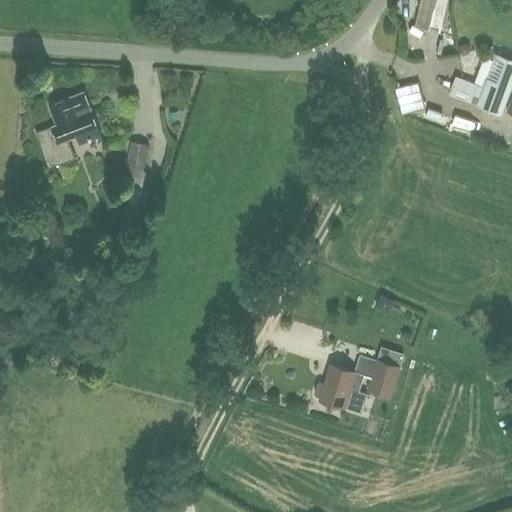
[(511,62),(495,56),(478,104),(501,113),(511,82),(511,62)]
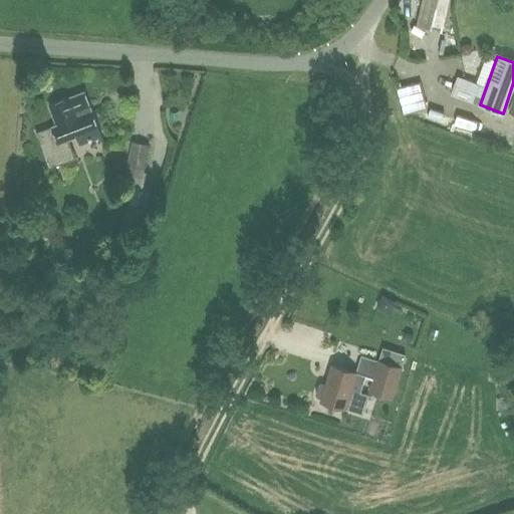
[(427,72),(412,73),(413,84),(428,83),(427,72)]
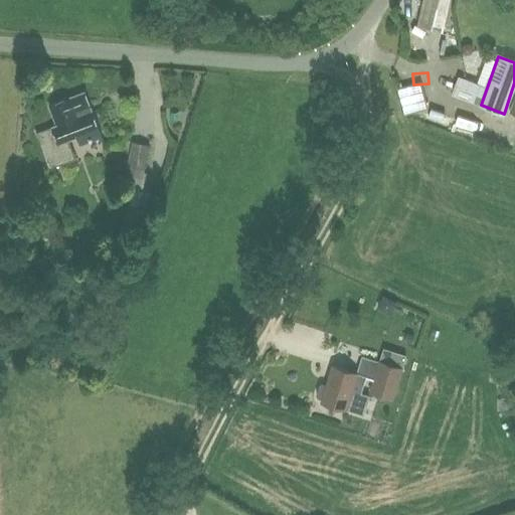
[(67,141),(77,137),(80,145),(101,137),(104,147),(105,146),(83,93),(71,98),(71,97),(48,106),(55,126),(51,128),(55,138),(39,144),(48,168),(74,158),(67,141)]
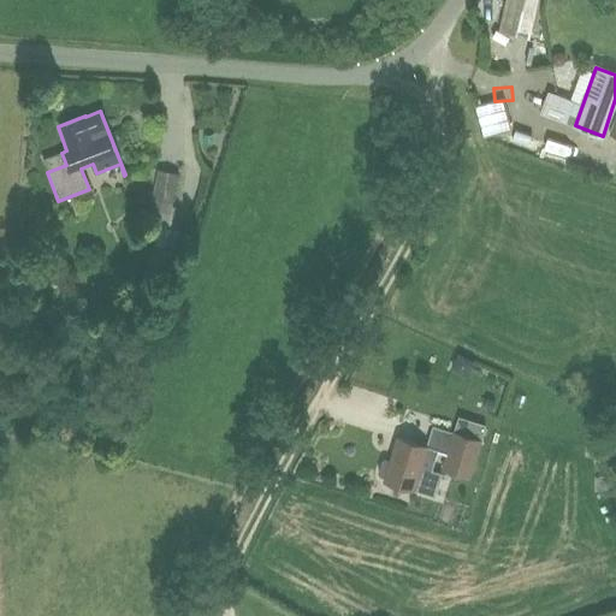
[(147,224),(160,226),(148,264),(173,272),(187,234),(167,227),(178,175),(158,170),(147,224)]
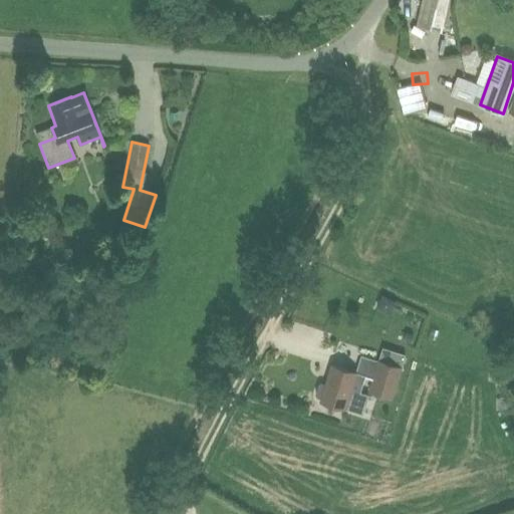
[(380,295),(374,308),(388,314),(394,301),(380,295)]
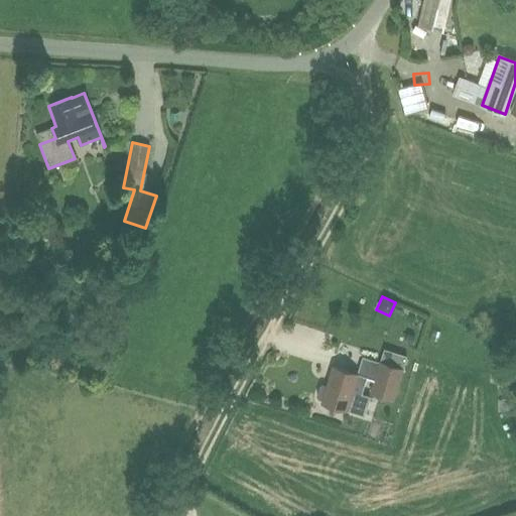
[(498,356),(498,409),(515,409),(515,397),(511,397),(510,355),(498,356)]
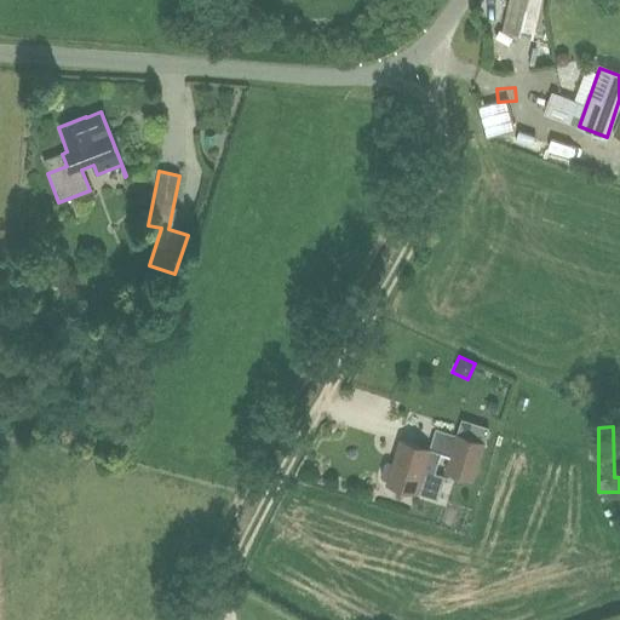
[(455,432),(445,472),(474,481),(484,441),(455,432)]
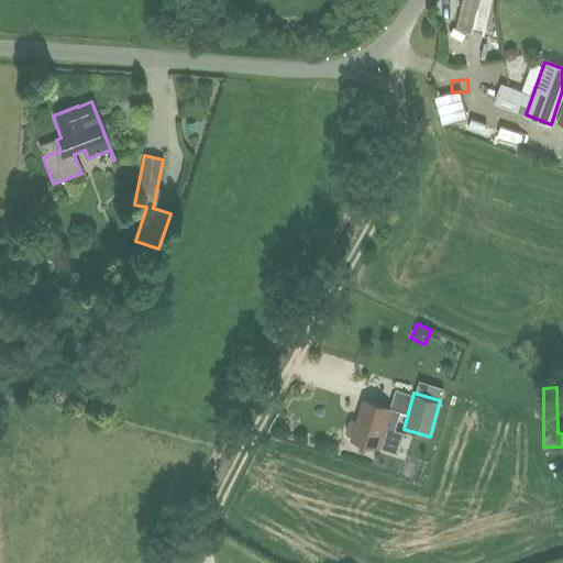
[(363,400),(356,421),(352,420),(349,421),(345,432),(346,435),(351,437),(351,439),(397,454),(404,432),(394,429),(400,411),(363,400)]
